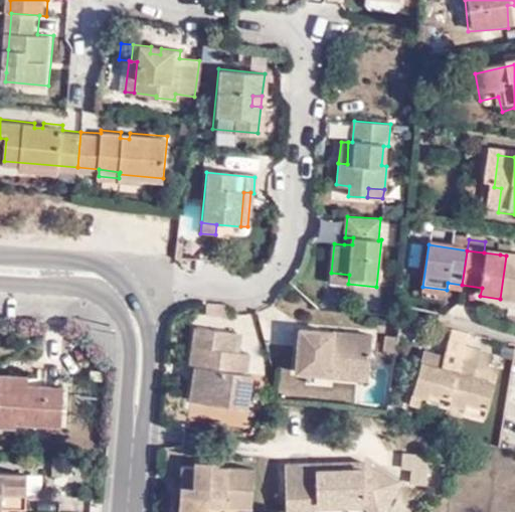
[(506,256),(500,299),(514,300),(514,257),(510,257),(506,256)]
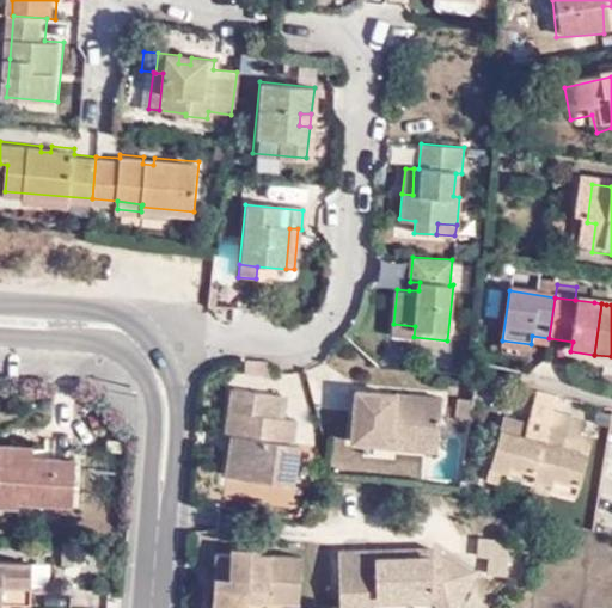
[(392,336),(414,337),(415,326),(393,324),(392,336)]
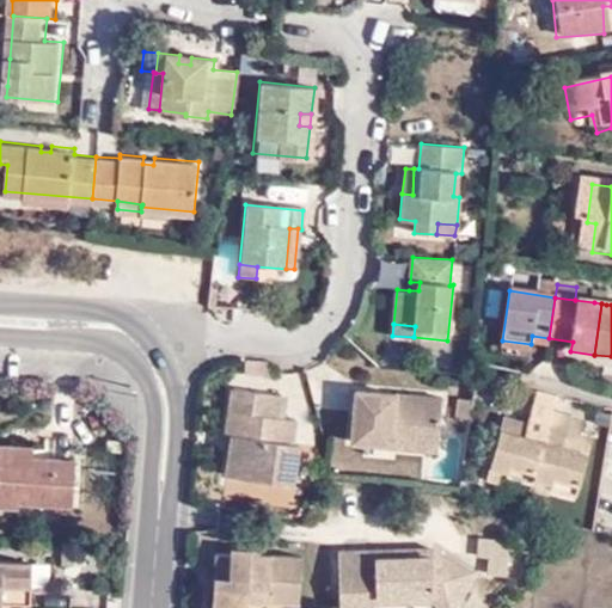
[(531,344),(548,347),(549,338),(532,336),(531,344)]
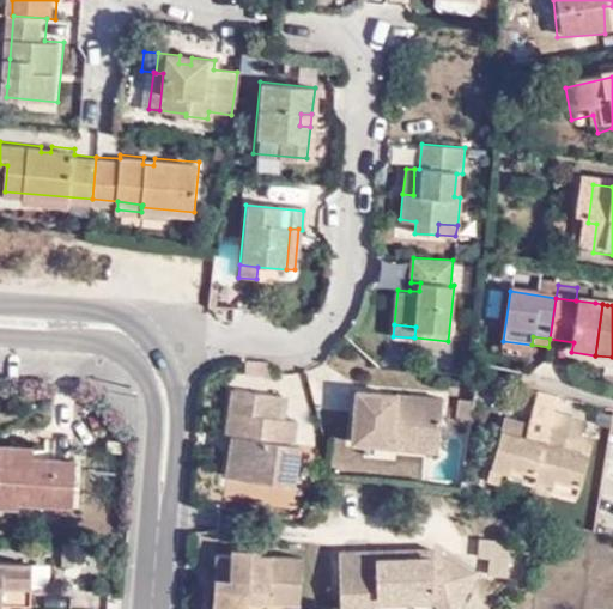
[(530,352),(532,345),(503,341),(502,347),(530,352)]
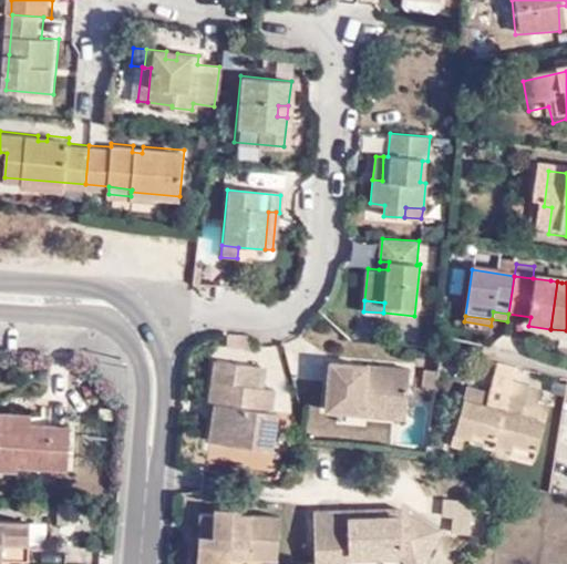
[(255,386),(257,367),(210,360),(207,404),(214,404),(212,418),(209,442),(270,449),(275,411),(268,411),(271,388),(260,387),(255,386)]
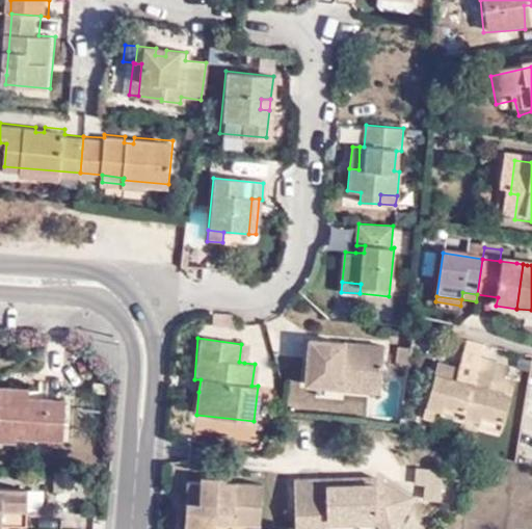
[(339,346),(339,341),(307,338),(303,382),(339,387),(339,380),(379,385),(382,345),(349,342),(349,347),(339,346)]
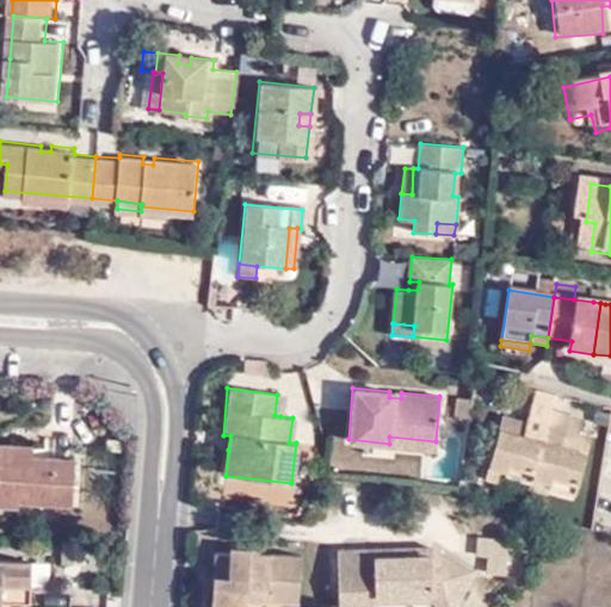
[(551,414),(555,398),(536,394),(526,431),(524,439),(500,433),(491,470),(507,474),(506,481),(532,488),(534,481),(551,414)]
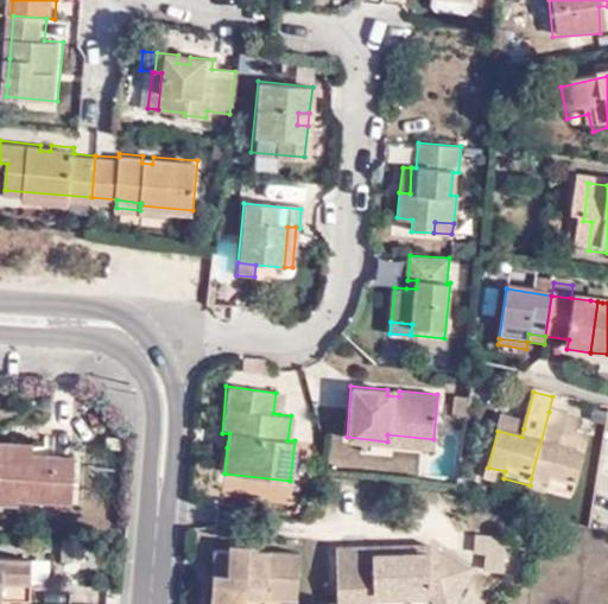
[(451,415),(466,418),(468,396),(454,395),(451,415)]
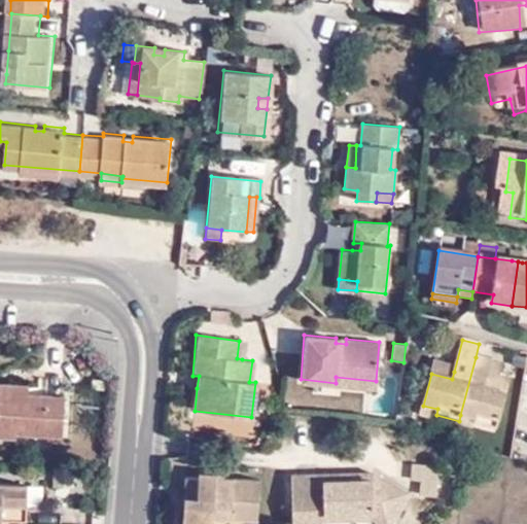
[(493,362),(476,357),(460,415),(477,419),(475,424),(497,430),(510,380),(497,378),(491,376),(493,362)]
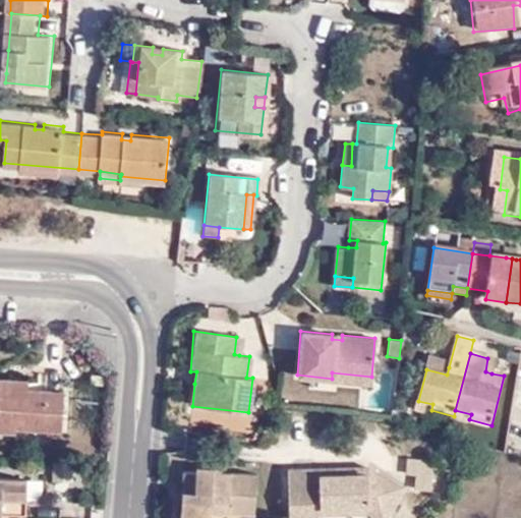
[(496,361),(487,358),(485,371),(491,373),(496,361)]
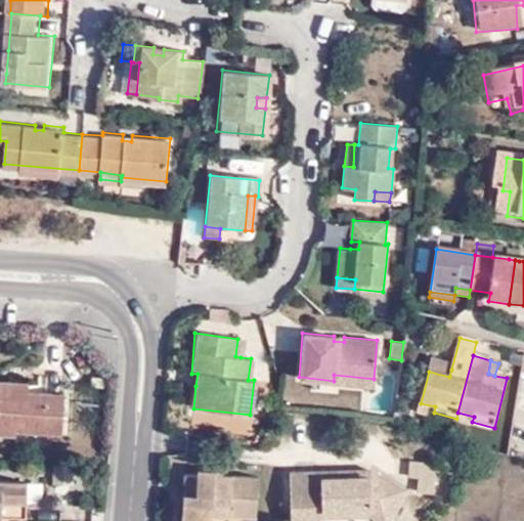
[(449,377),(451,370),(431,364),(429,372),(449,377)]
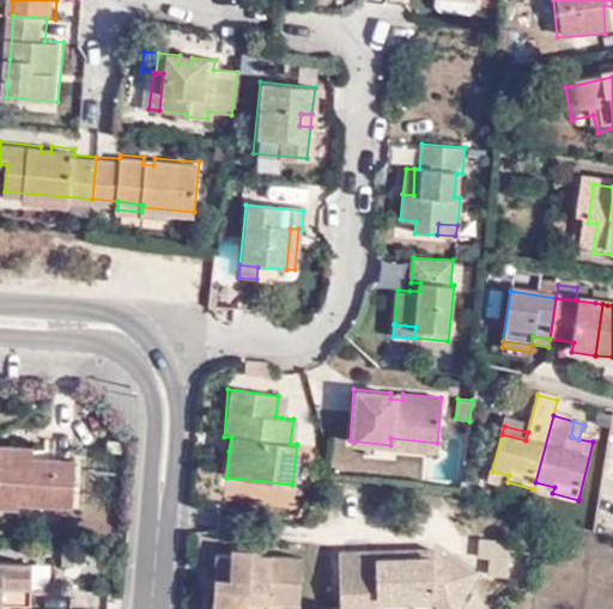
[(390,438),(390,445),(389,448),(436,452),(437,443),(390,438)]
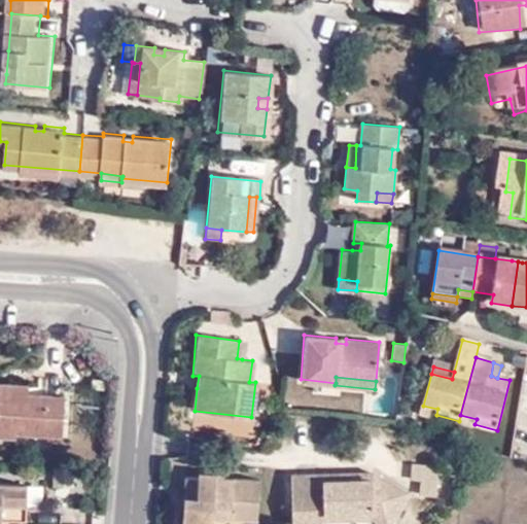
[(0,400),(24,403),(25,394),(26,385),(0,383),(0,400)]
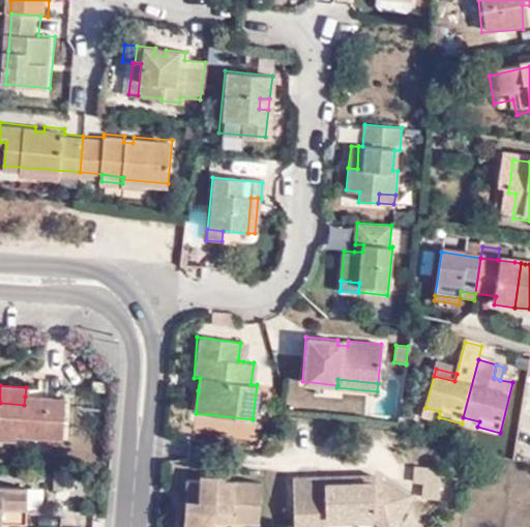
[(64,400),(25,397),(24,405),(0,403),(0,441),(16,442),(16,437),(62,439),(64,400)]
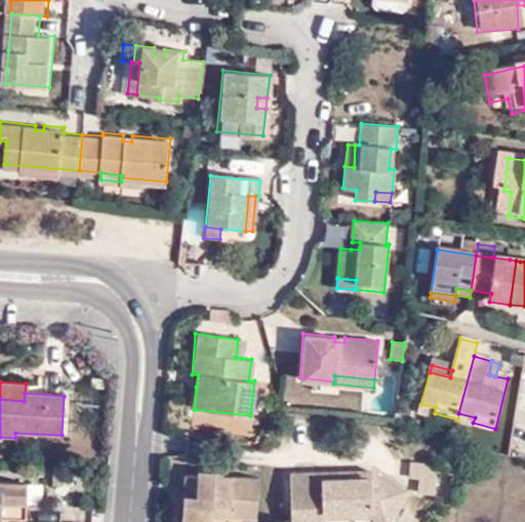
[(434,416),(435,413),(436,407),(421,404),(418,413),(434,416)]
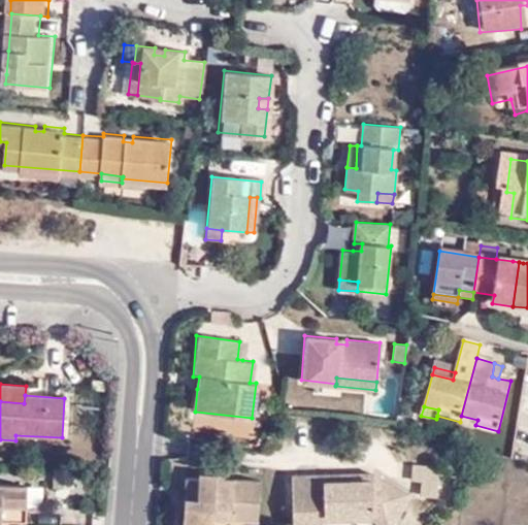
[(477,420),(461,416),(460,422),(459,426),(474,429),(475,425),(477,420)]
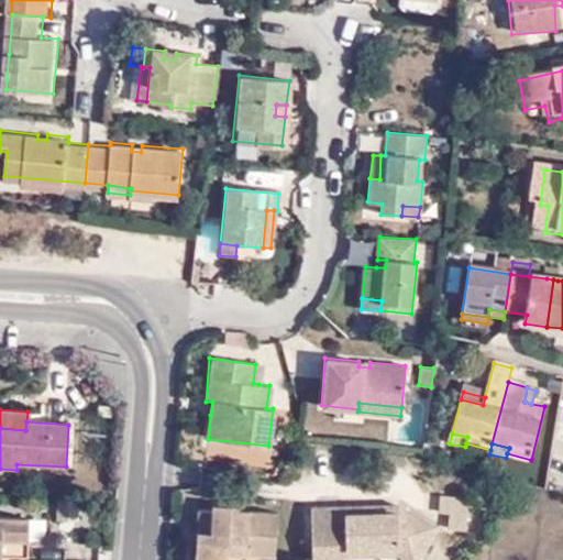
[(256,504),(257,493),(246,492),(245,504),(256,504)]
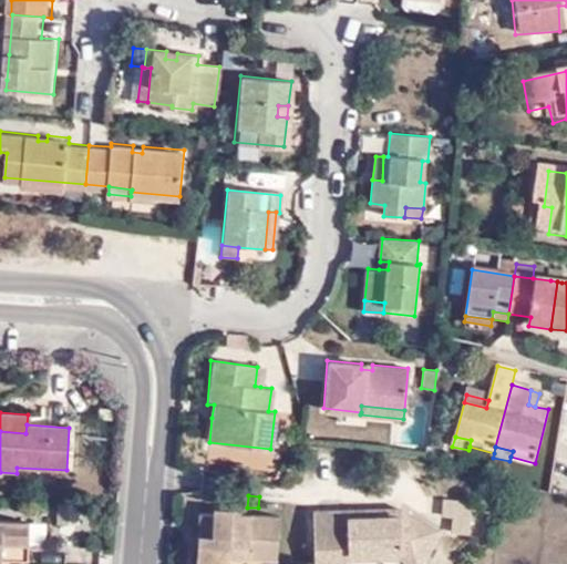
[(279,516),(280,498),(263,496),(260,514),(279,516)]
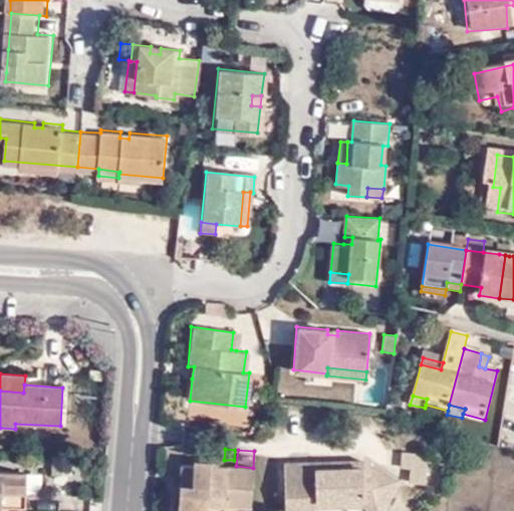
[(405,452),(407,487),(428,486),(427,450),(405,452)]
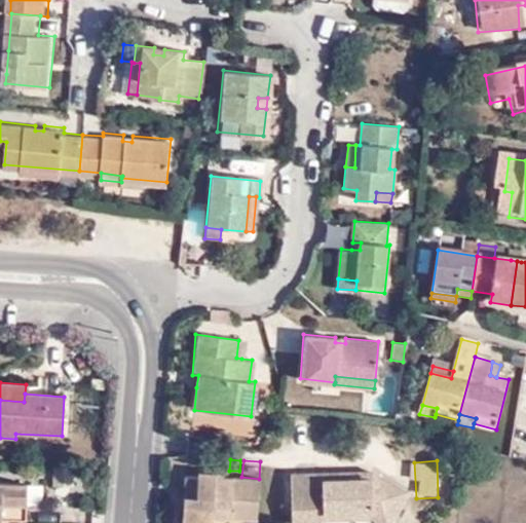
[(227,520),(255,522),(257,495),(258,481),(220,479),(221,475),(198,475),(197,478),(184,478),(183,490),(190,490),(190,499),(183,498),(180,522),(210,522),(211,519),(227,520)]
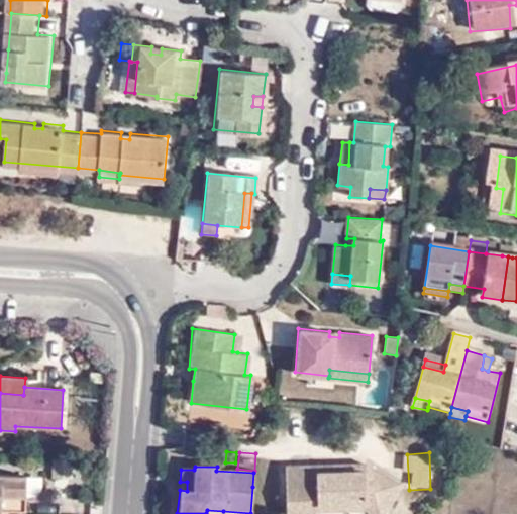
[(368,467),(287,469),(288,513),(345,513),(369,512),(371,513),(388,513),(403,486),(368,467)]
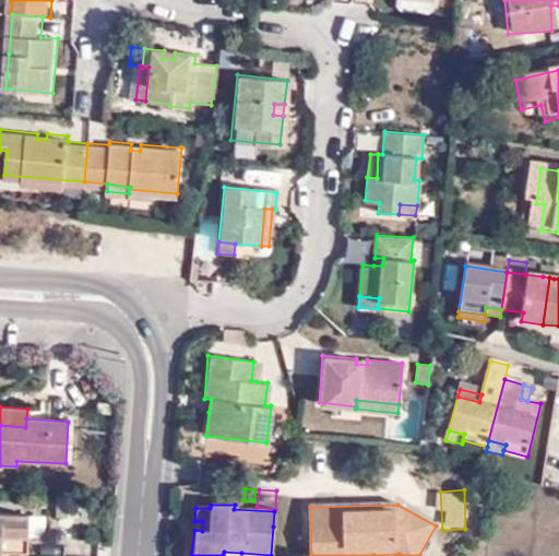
[(0,515),(0,553),(1,553),(13,553),(30,554),(31,516),(0,515)]
